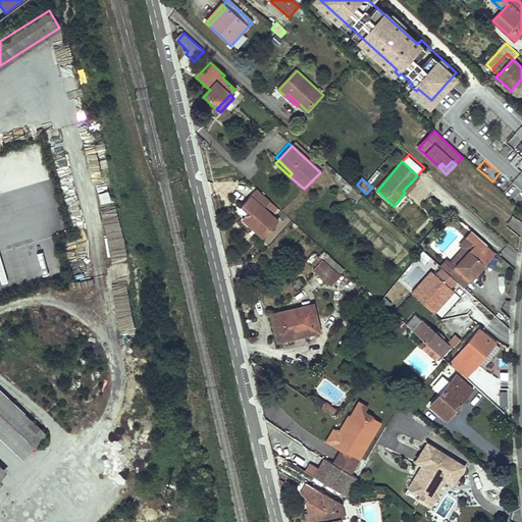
[(415,185),(412,181),(403,191),(405,193),(407,195),(415,185)]
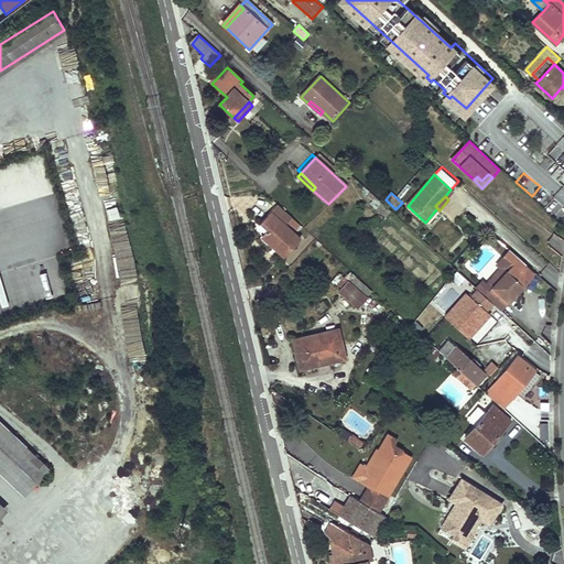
[(300,225),(278,205),(261,223),(268,229),(260,237),(283,258),(300,240),(284,226),(285,225),(293,231),(300,225)]
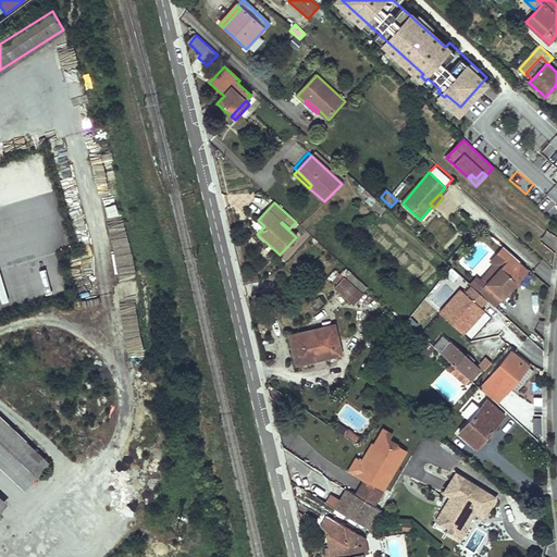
[(495,307),(517,283),(520,262),(504,248),(494,258),(504,267),(487,285),(480,294),(487,300),(495,307)]
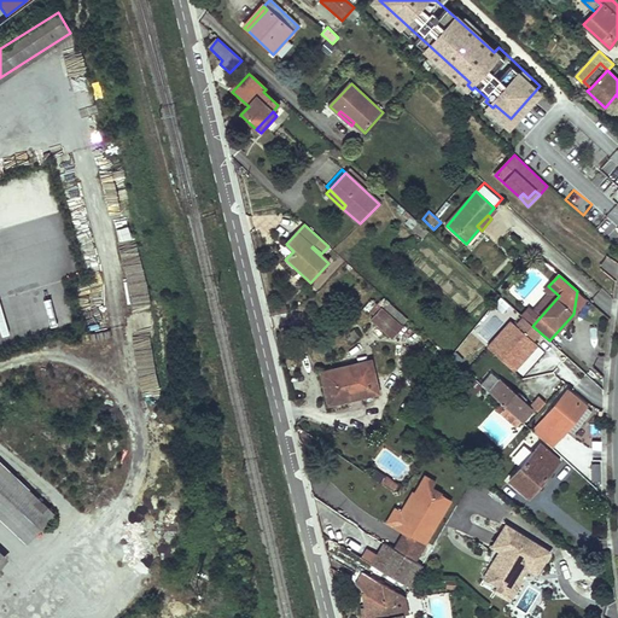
[(559,296),(548,286),(546,290),(551,293),(535,310),(541,316),(559,296)]
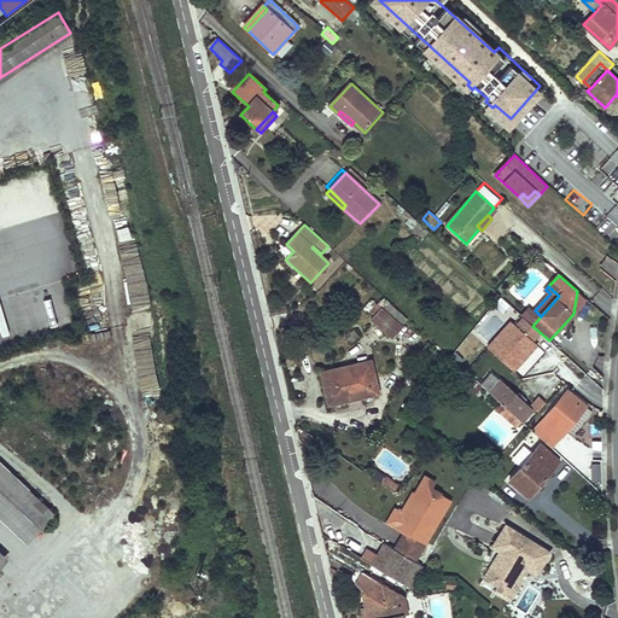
[(577,291),(573,314),(587,299),(577,291)]
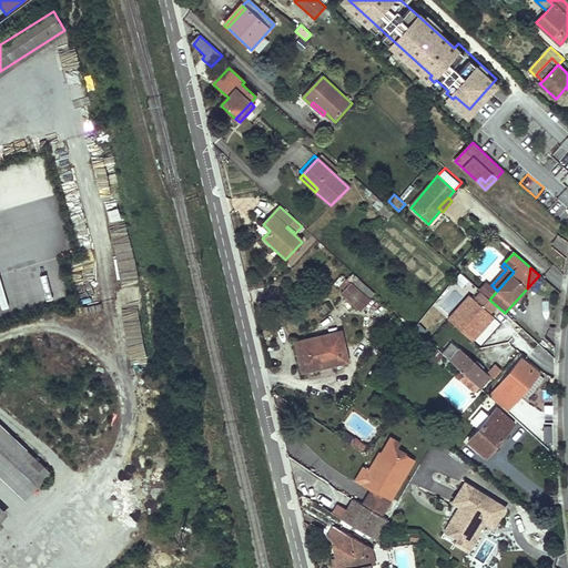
[(463,287),(468,280),(459,273),(454,281),(463,287)]
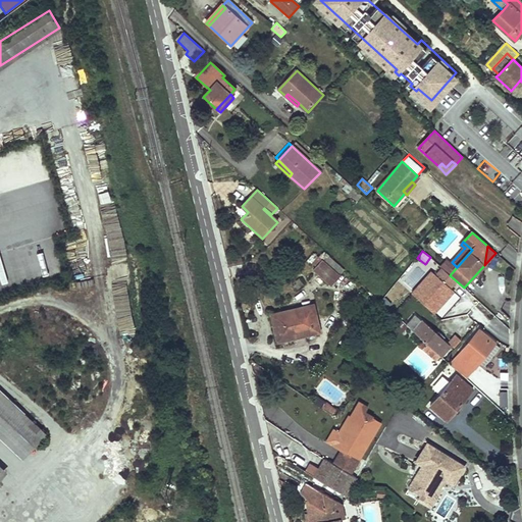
[(241,256),(230,258),(232,265),(242,262),(241,256)]
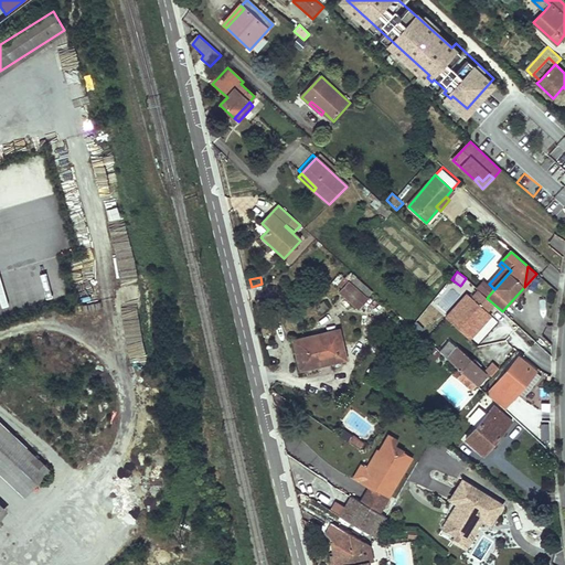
[(341,288),(339,291),(358,309),(366,298),(351,284),(344,278),(338,285),(341,288)]
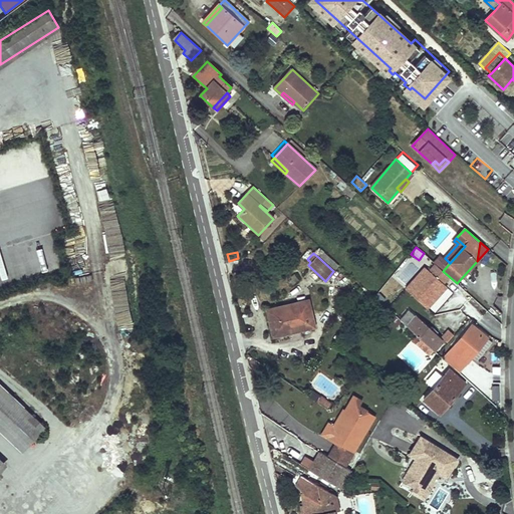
[(323,253),(319,258),(333,271),(338,266),(323,253)]
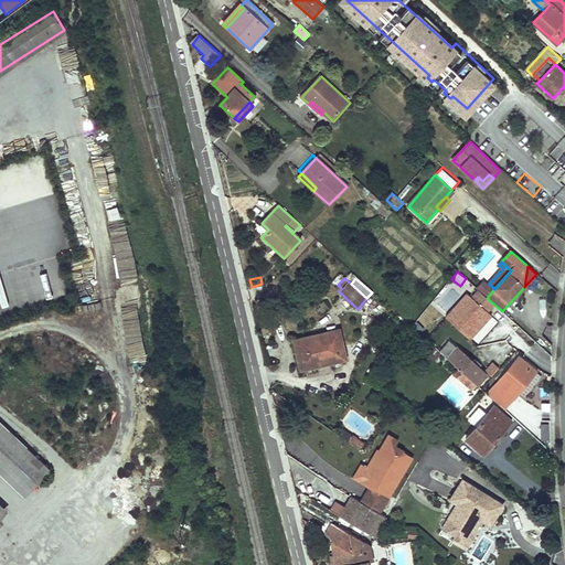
[(488,312),(494,305),(487,298),(479,290),(472,298),(468,294),(446,318),(470,340),(491,316),(488,312)]
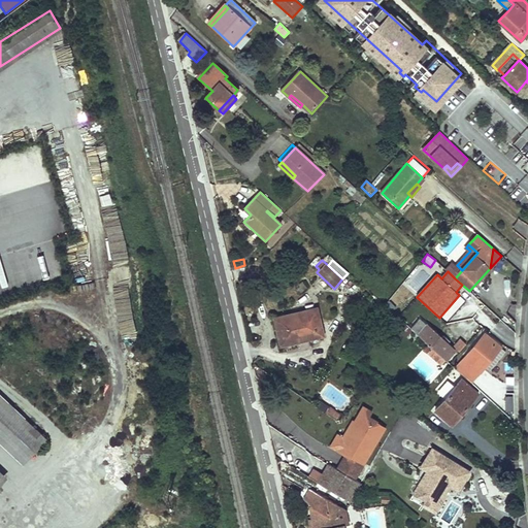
[(375,304),(370,299),(363,307),(368,312),(375,304)]
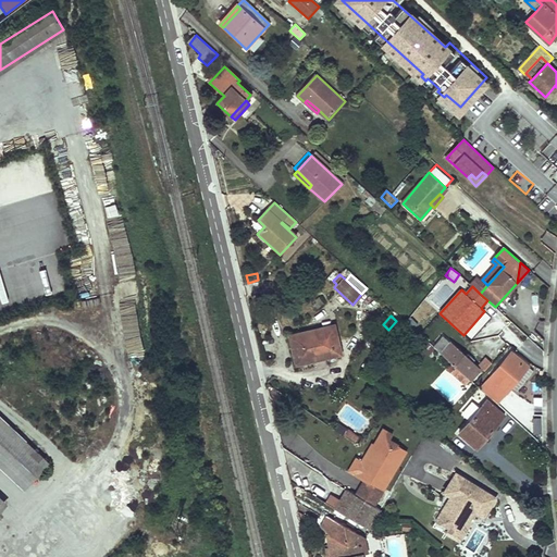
[(334,325),(327,327),(330,337),(336,336),(334,325)]
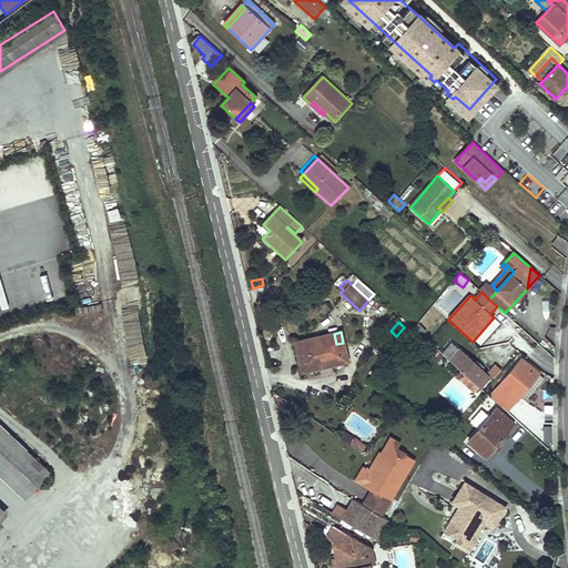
[(347,361),(343,343),(336,344),(334,334),(306,341),(307,347),(297,350),(303,372),(347,361)]
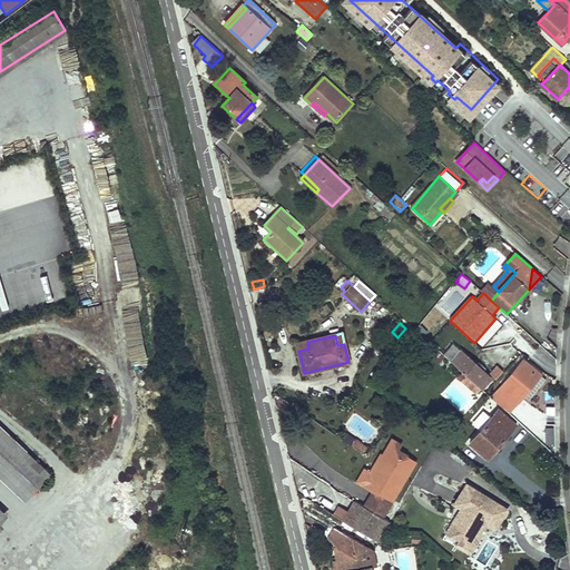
[(298,351),(308,349),(307,342),(297,345),(298,351)]
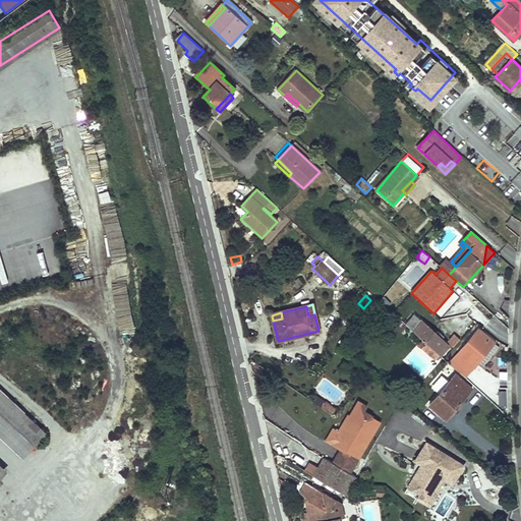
[(437,335),(419,319),(410,329),(426,343),(436,351),(431,355),(437,359),(448,347),(440,340),(436,337),(436,336),(437,335)]
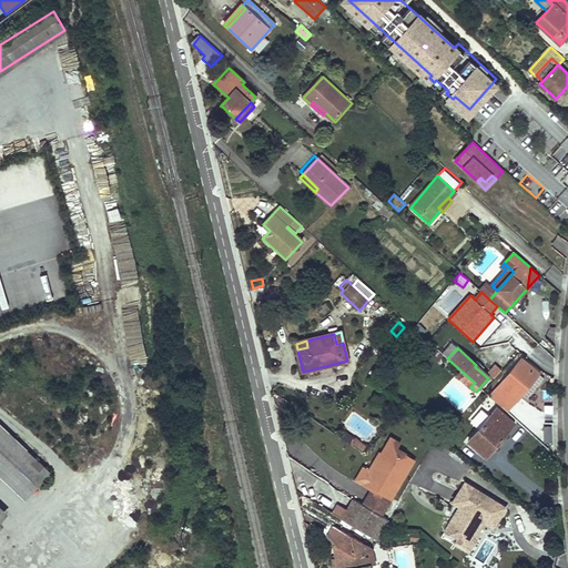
[(545,378),(523,359),(499,386),(516,401),(523,394),(527,398),(545,378)]
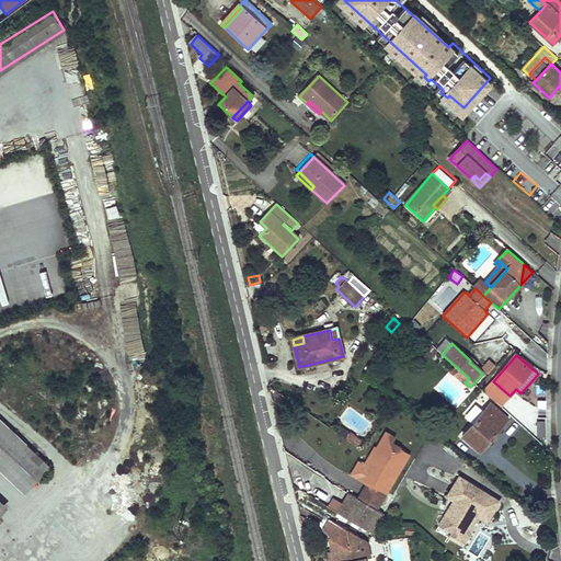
[(469,378),(459,369),(456,374),(465,382),(469,378)]
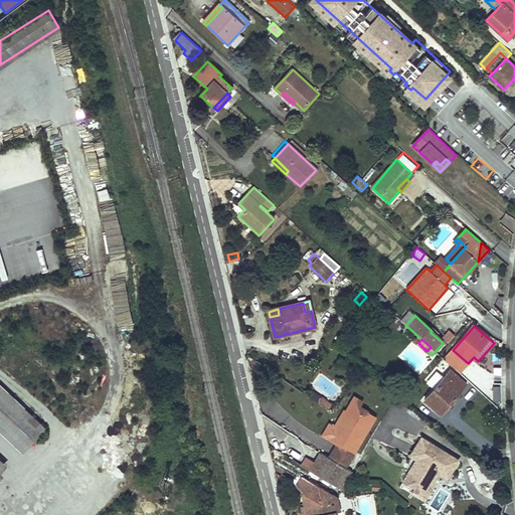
[(466,384),(451,371),(424,399),(441,413),(466,384)]
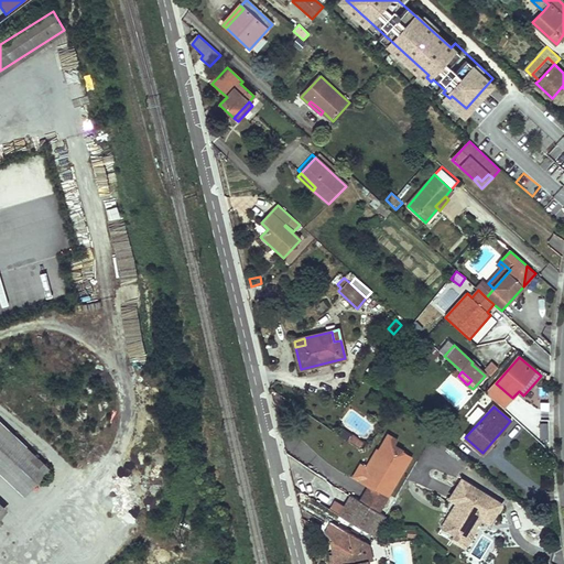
[(0,461),(29,487),(43,472),(0,431),(0,461)]
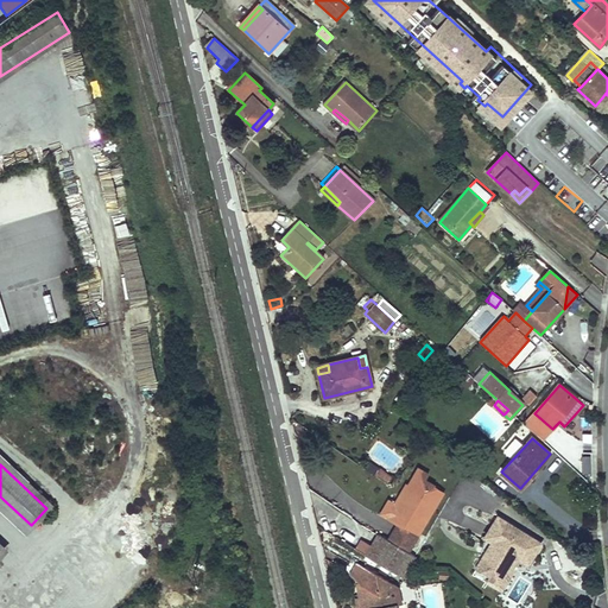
[(429,474),(416,466),(394,502),(387,499),(378,514),(419,538),(444,493),(434,487),(435,485),(425,480),(429,474)]
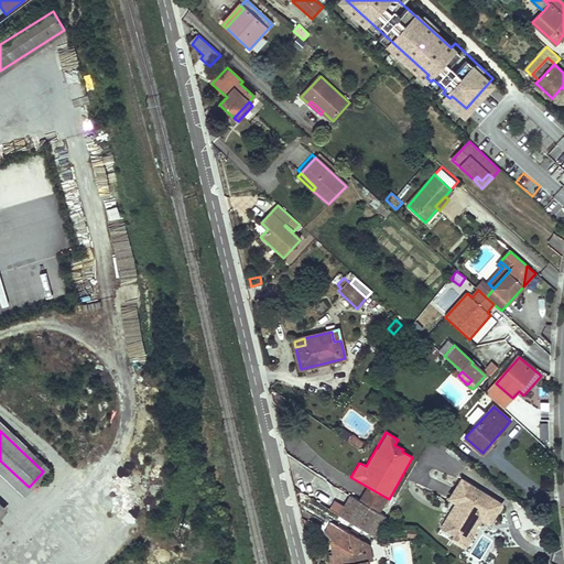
[(359,448),(365,442),(355,435),(349,442),(359,448)]
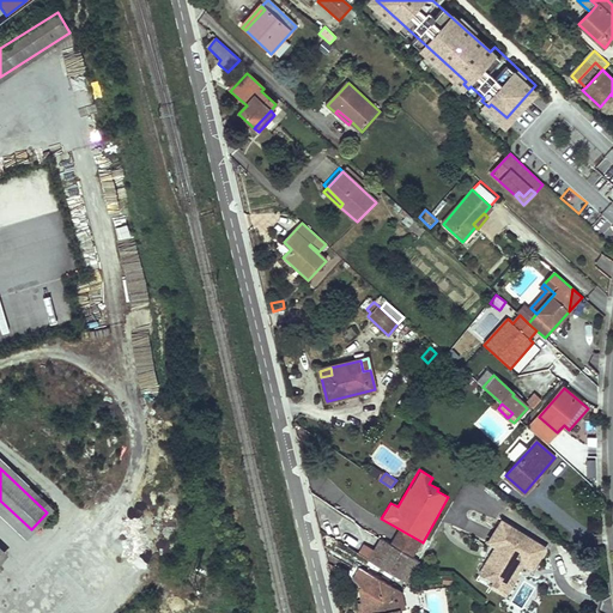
[(486,542),(493,547),(478,572),(495,583),(499,586),(505,584),(519,574),(510,569),(515,560),(523,565),(534,571),(548,547),(501,519),(486,542)]
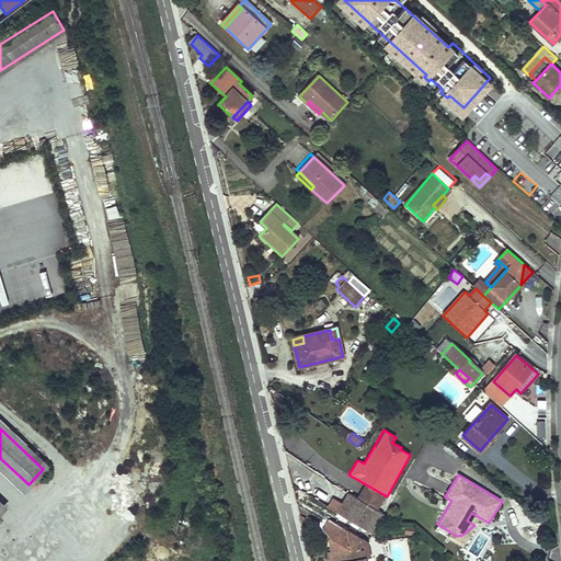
[(327,507),(370,533),(380,515),(375,512),(384,495),(365,484),(357,497),(347,492),(341,502),(332,497),(327,507)]
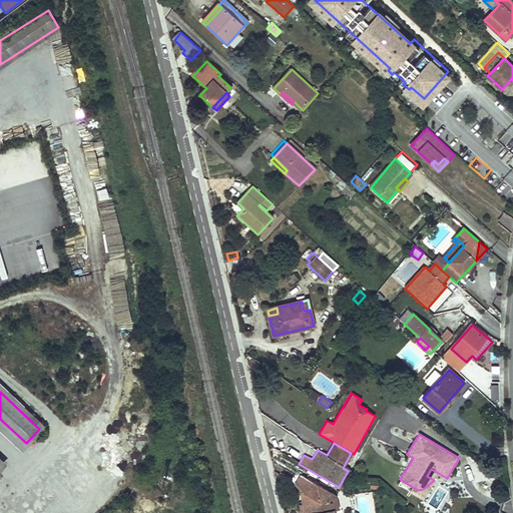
[(434,480),(438,473),(431,469),(427,476),(434,480)]
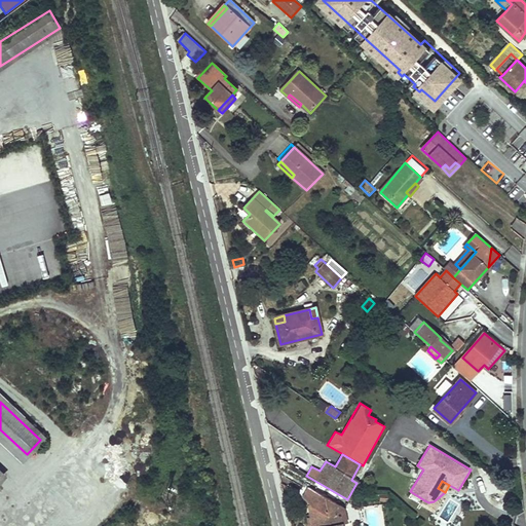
[(310,518),(310,519),(314,519),(314,525),(344,525),(344,519),(343,509),(309,489),(304,498),(309,501),(310,518)]
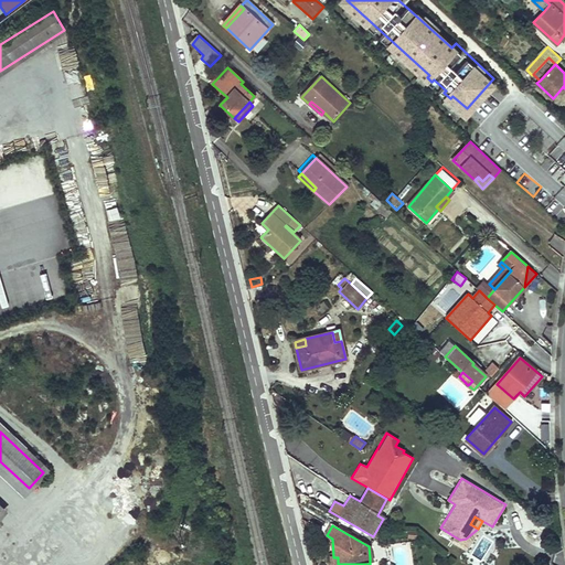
[(466,550),(478,529),(466,539),(460,540),(456,537),(454,542),(466,550)]
